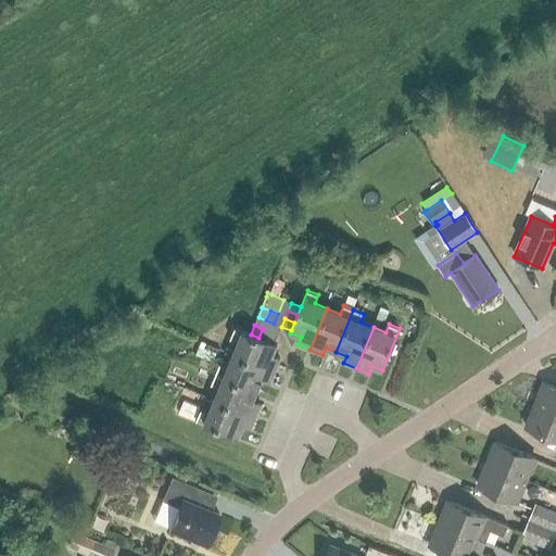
[(234,353),(275,371),(279,359),(273,356),(277,345),(275,344),(266,341),(258,338),(251,335),(235,328),(230,339),(238,342),(234,353)]
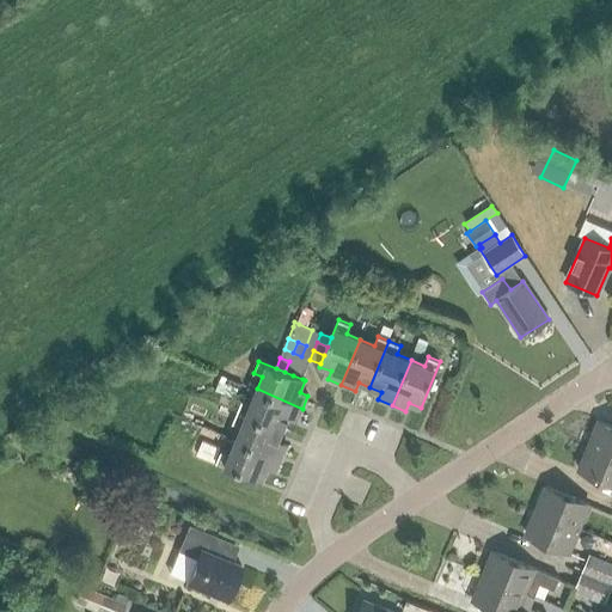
[(289,361),(285,372),(293,375),(298,365),(289,361)]
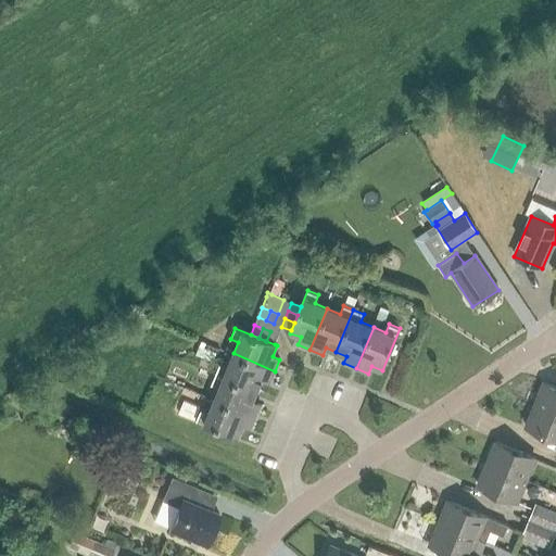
[(278,336),(270,331),(266,341),(275,344),(278,336)]
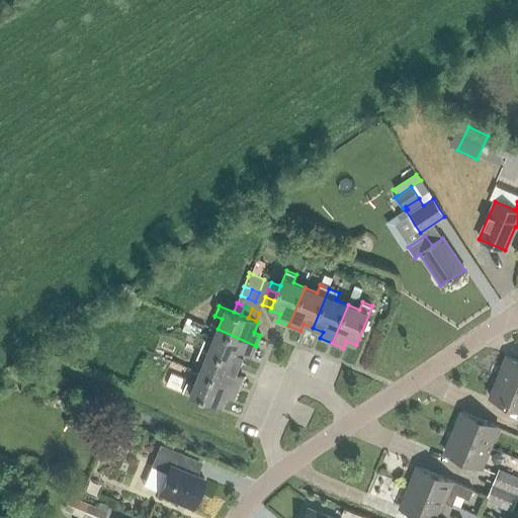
[(204,339),(200,348),(240,365),(244,355),(251,358),(256,346),(218,329),(212,342),(204,339)]
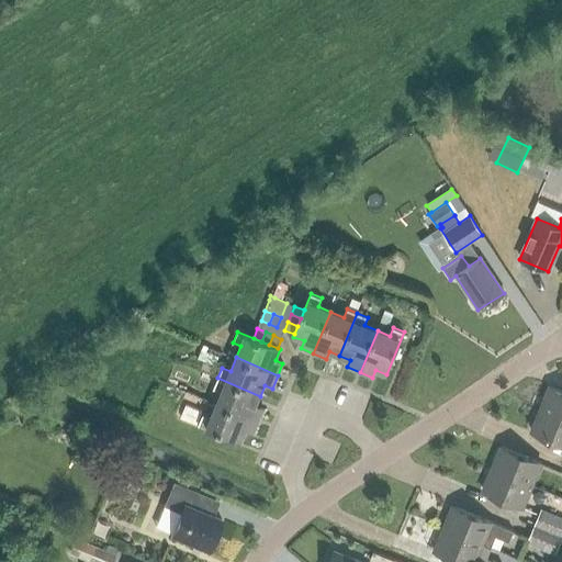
[(256,406),(260,396),(217,378),(213,389),(222,392),(216,405),(258,424),(263,409),(256,406)]
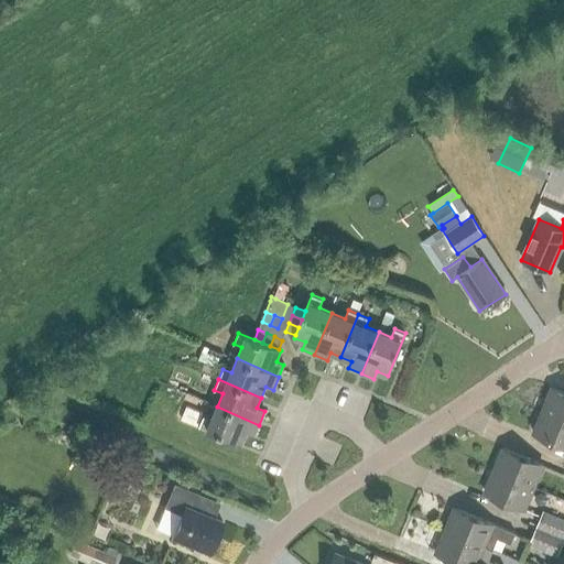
[(563,393),(552,389),(542,411),(563,420),(563,393)]
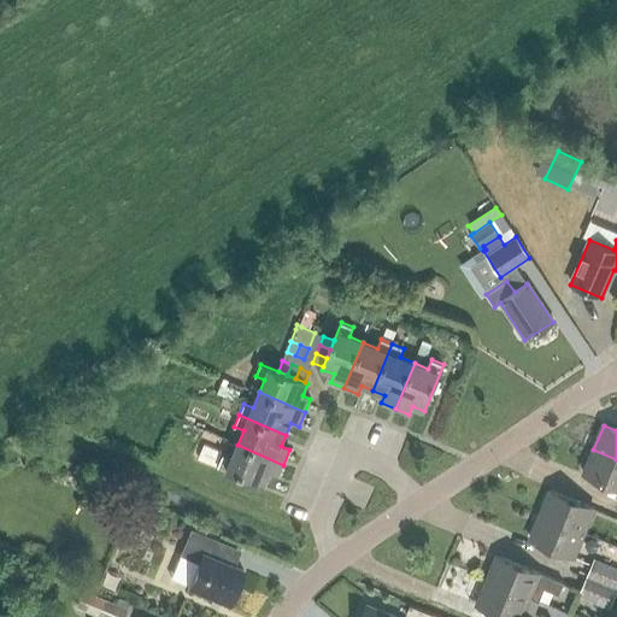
[(283,465),(238,445),(231,458),(223,454),(218,466),(264,486),(270,474),(277,477),(283,465)]
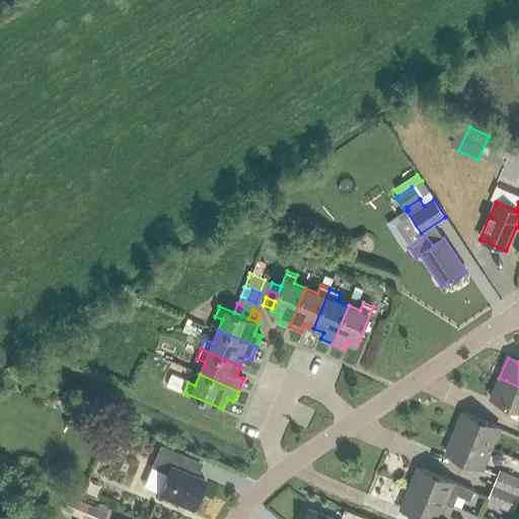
[(518,411),(518,386),(499,378),(491,398),(518,411)]
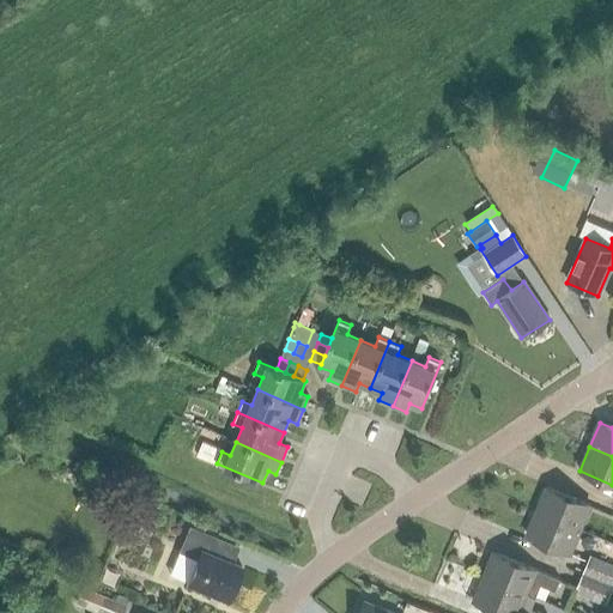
[(546,487),(536,513),(580,530),(590,505),(546,487)]
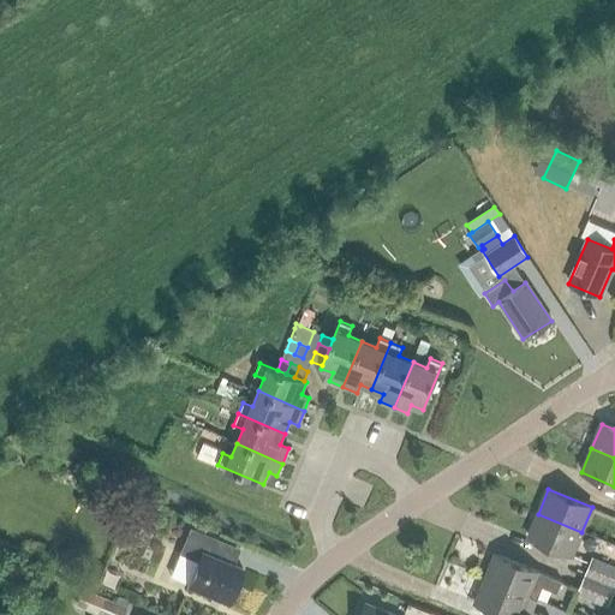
[(572,556),(581,532),(538,514),(527,538),(572,556)]
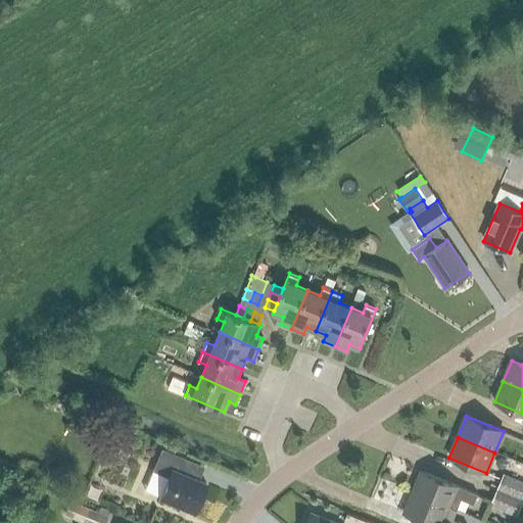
[(161,449),(152,471),(168,477),(159,498),(194,513),(206,484),(179,473),(185,459),(161,449)]
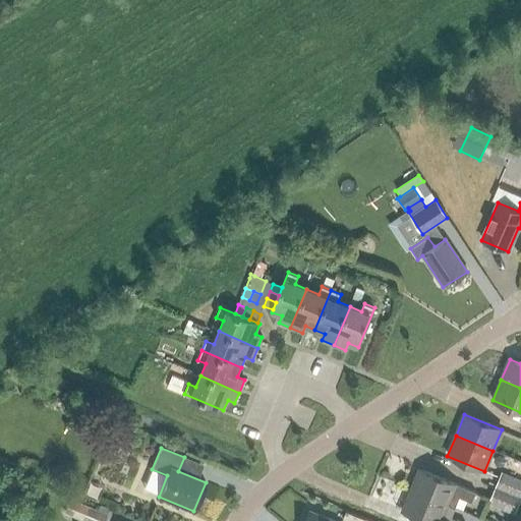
[(475,493),(419,470),(410,490),(454,509),(459,498),(471,503),(475,493)]
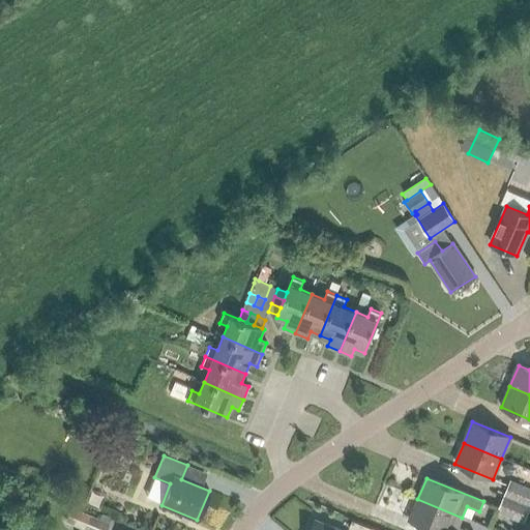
[(529,489),(509,481),(503,497),(529,507),(529,489)]
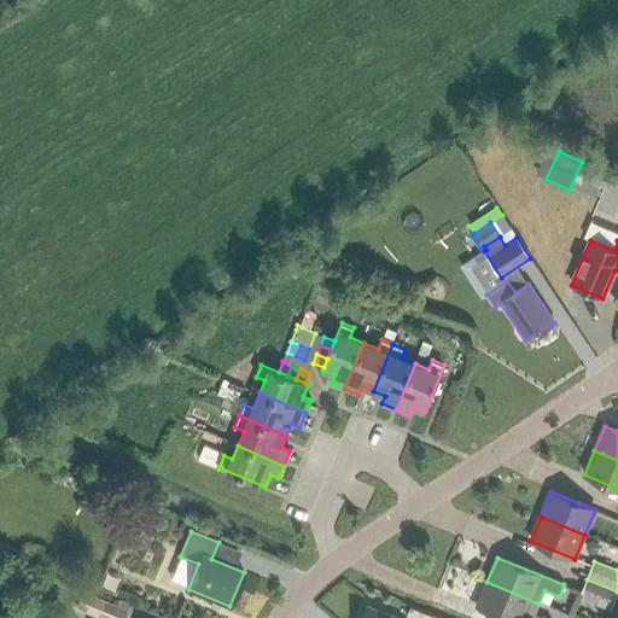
[(611,610),(617,593),(617,592),(587,579),(579,598),(611,610)]
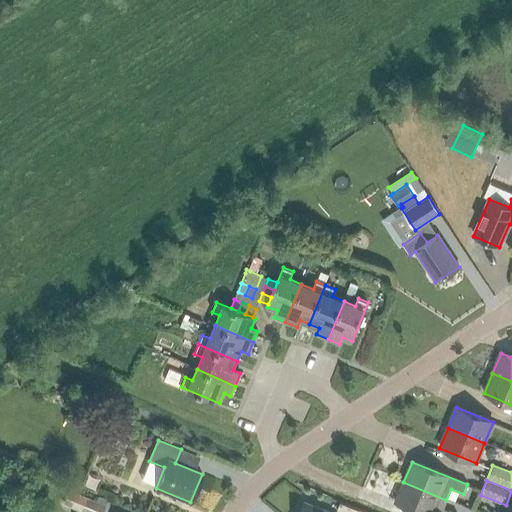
[(449,511),(443,509),(446,500),(403,482),(395,502),(411,509),(409,511),(449,511)]
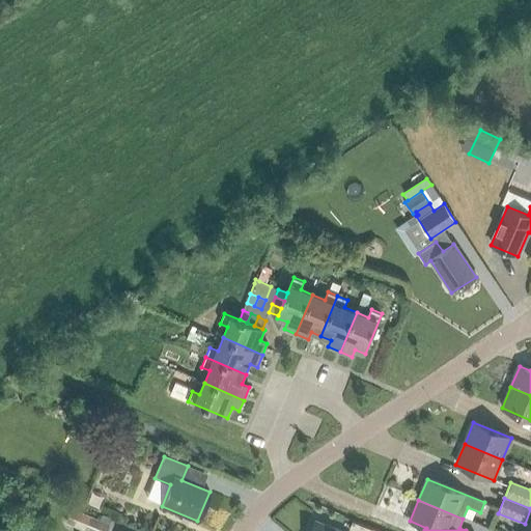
[(106,530),(109,525),(90,516),(85,529),(89,530),(106,530)]
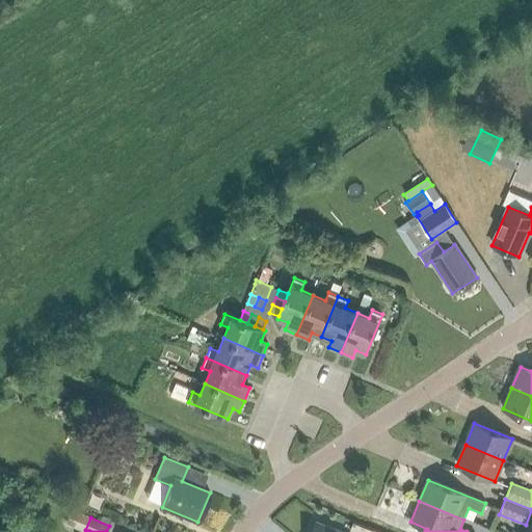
[(340,531),(316,522),(311,531),(340,531)]
